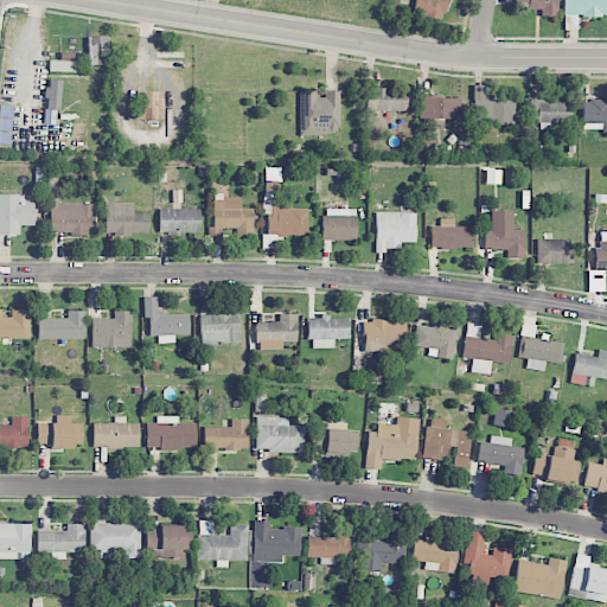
[(446,0),(415,0),(413,14),(443,19),(446,0)]
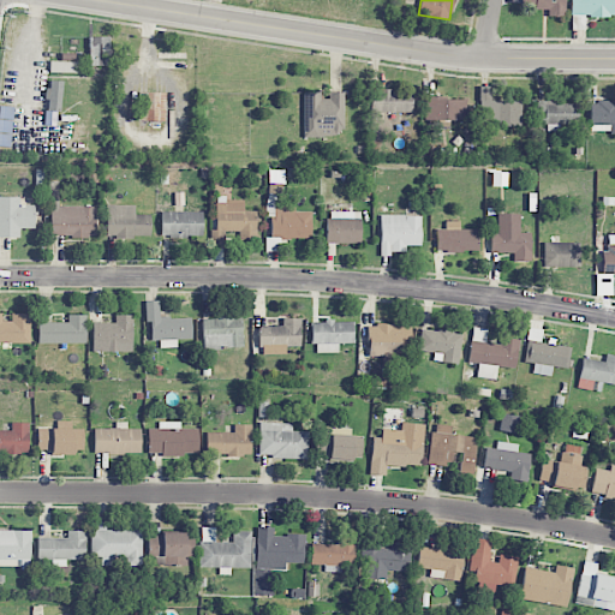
[(520,0),(521,7),(548,9),(548,16),(565,16),(563,0),(520,0)]
